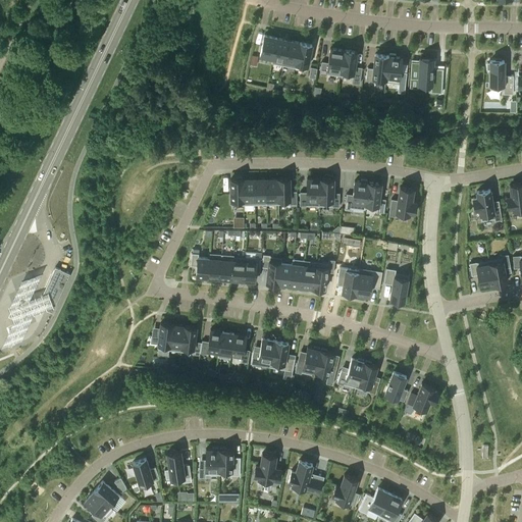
[(260,55),(272,58),(277,37),(264,35),(260,55)]
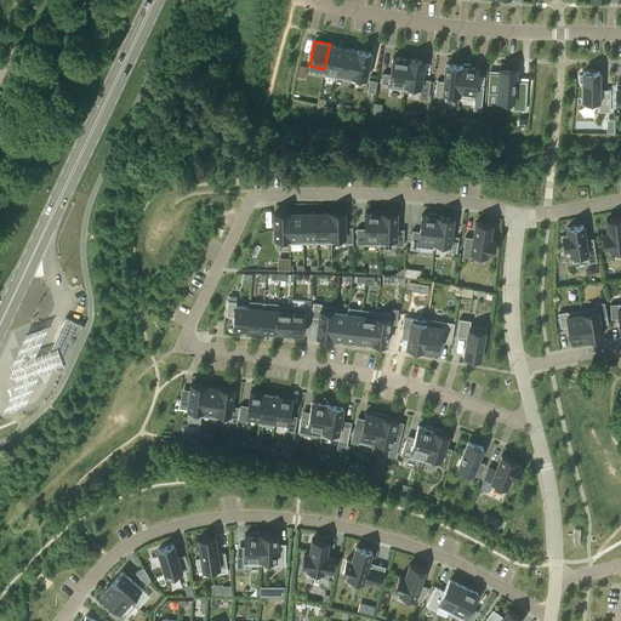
[(324,69),(323,74),(337,78),(343,47),(330,44),(324,69)]
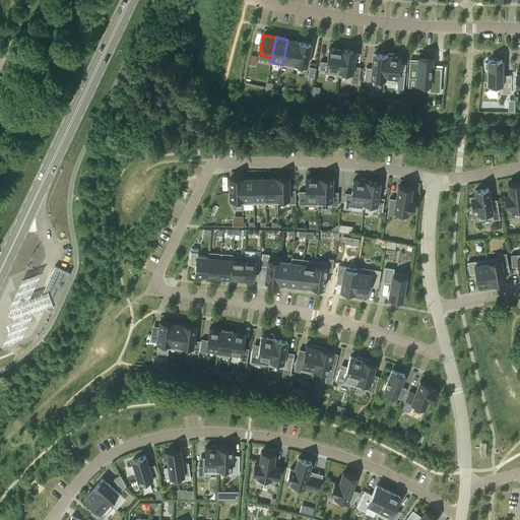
[(294,67),(299,42),(287,40),(282,65),(294,67)]
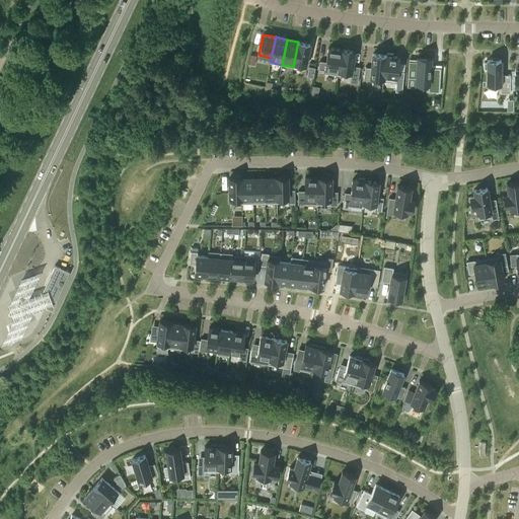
[(298,42),(293,67),(305,69),(310,44),(298,42)]
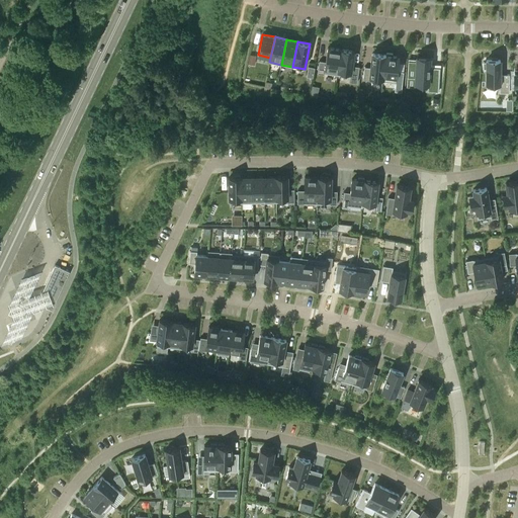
[(337,75),(341,49),(328,48),(326,62),(319,61),(318,73),(324,74),(324,73),(337,75)]
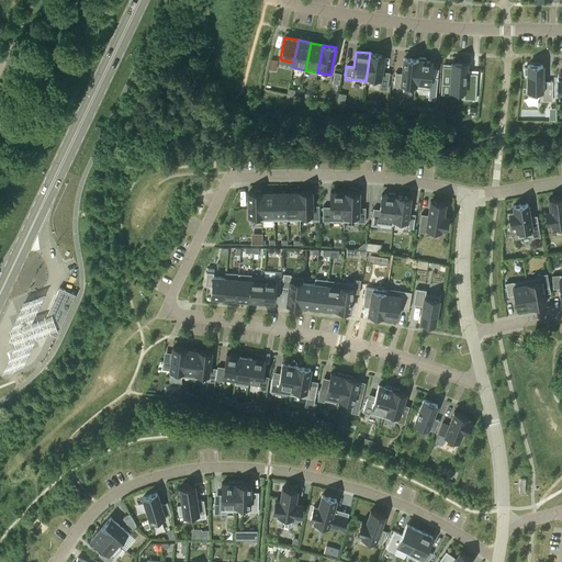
[(366,81),(380,83),(379,89),(388,90),(390,71),(382,70),(384,55),(370,53),(366,81)]
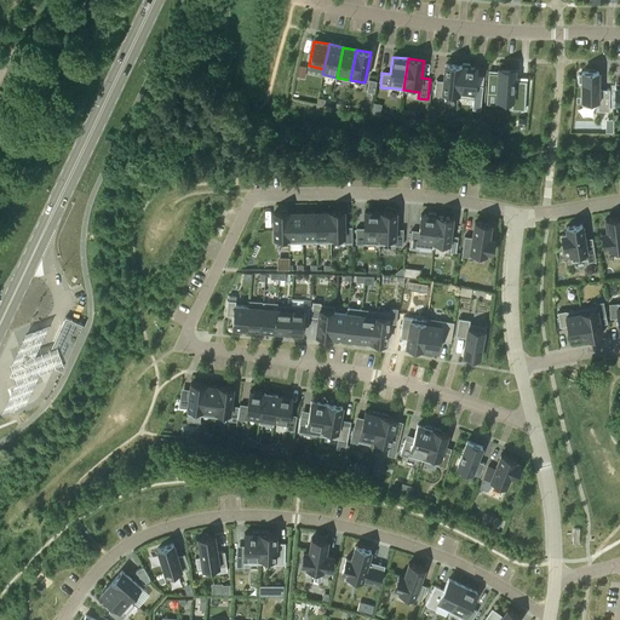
[(458,96),(457,96),(457,98),(474,99),(472,109),(480,110),(483,86),(475,85),(477,67),(470,67),(470,64),(463,63),(463,65),(461,65),(458,96)]
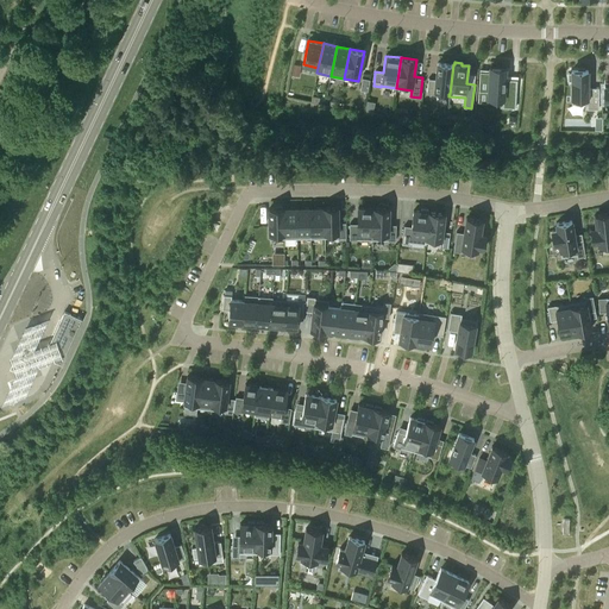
[(434,93),(449,94),(450,94),(453,64),(438,63),(435,80),(428,79),(427,93),(434,94),(434,93)]
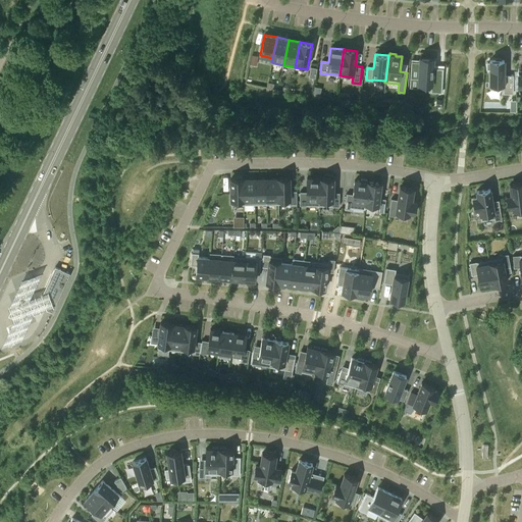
[(418,84),(431,85),(430,92),(441,93),(444,68),(433,67),(433,58),(419,57),(418,84)]
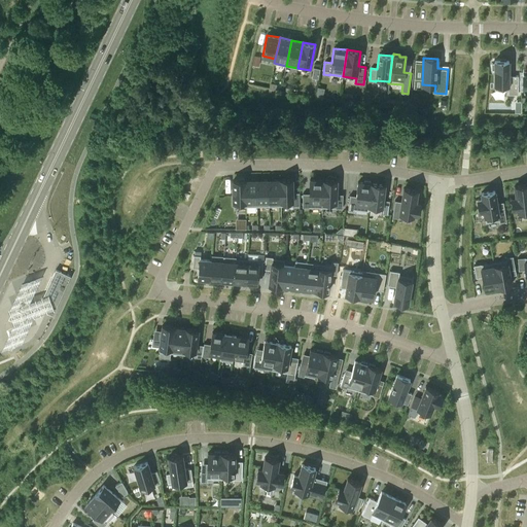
[(494,90),(507,90),(507,94),(518,94),(518,75),(508,75),(508,61),(494,61),(494,63),(491,63),(491,72),(494,72),(494,90)]
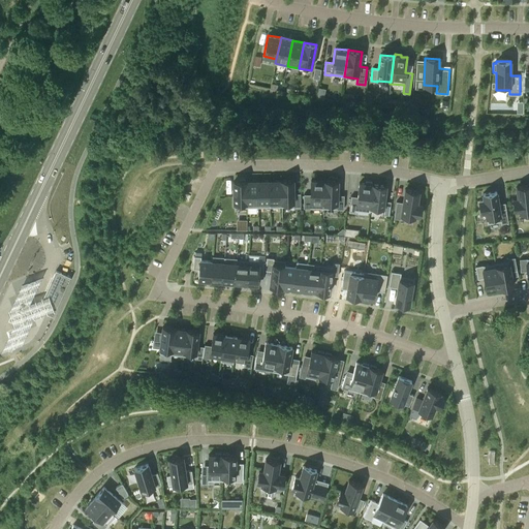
[(246,208),(246,181),(245,181),(245,179),(239,179),(239,181),(234,181),(234,208),(246,208)]
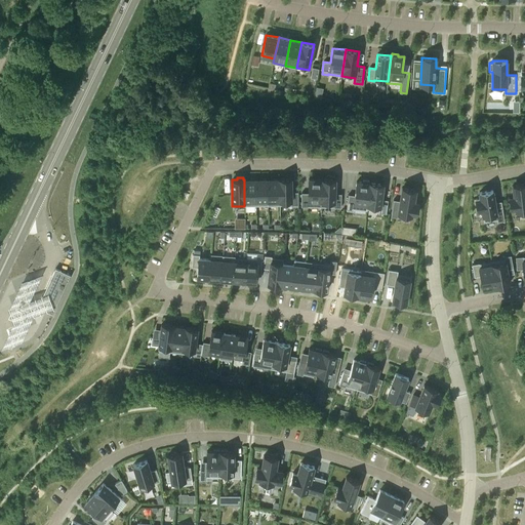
[(280,205),(279,178),(268,179),(268,205),(280,205)]
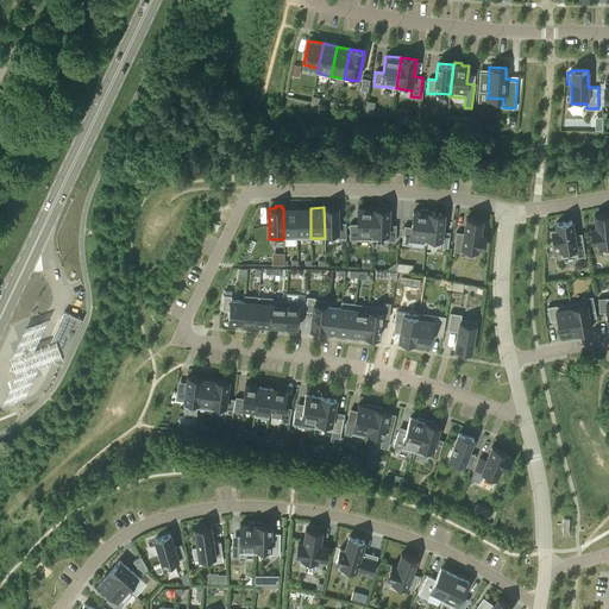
[(338,207),(324,207),(325,238),(346,237),(346,223),(338,223),(338,207)]
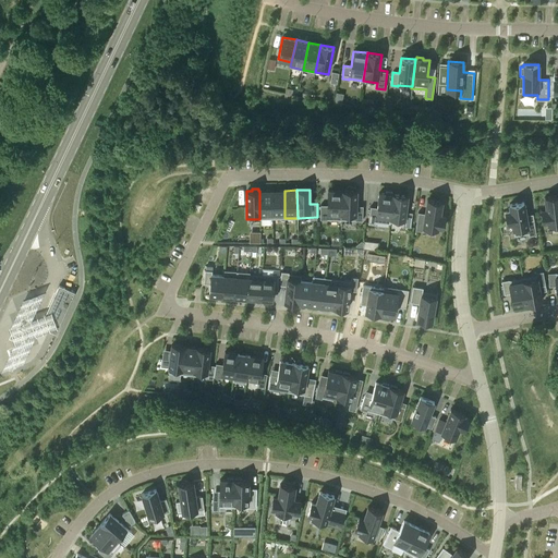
[(320,204),(320,219),(341,219),(342,191),(328,190),(327,205),(320,204)]
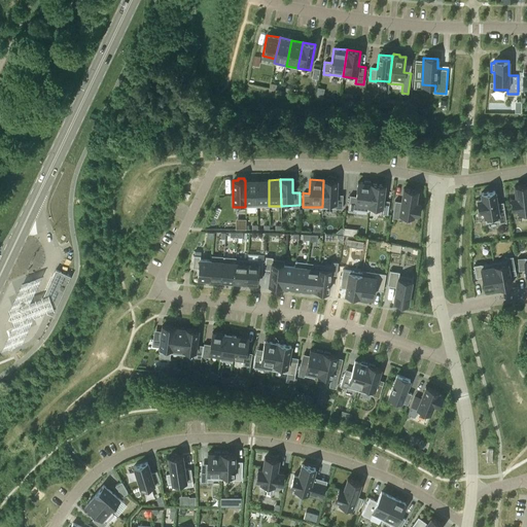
[(245,207),(257,206),(256,180),(245,180),(245,207)]
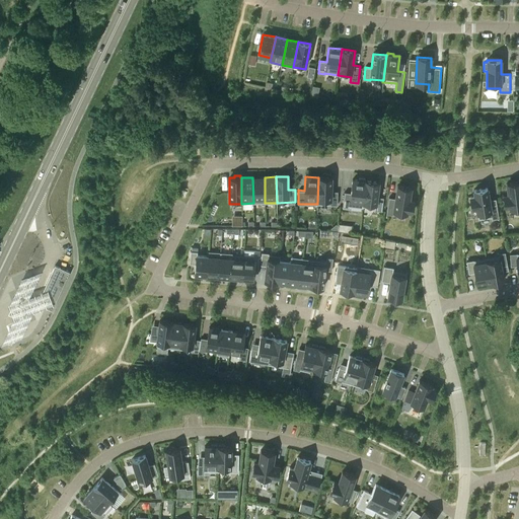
[(265,177),(252,177),(253,203),(265,203),(265,177)]
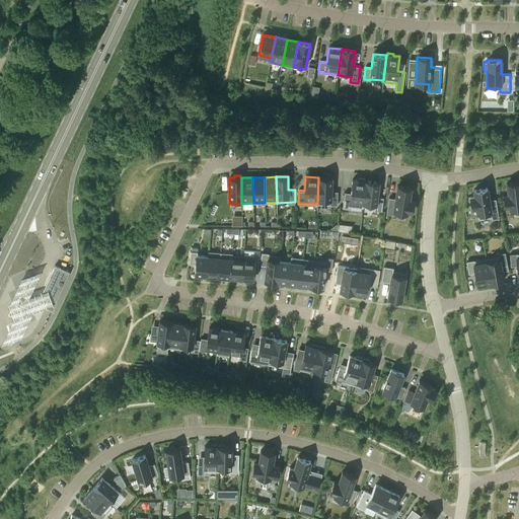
[(318,177),(317,204),(337,205),(338,192),(331,192),(331,177),(318,177)]
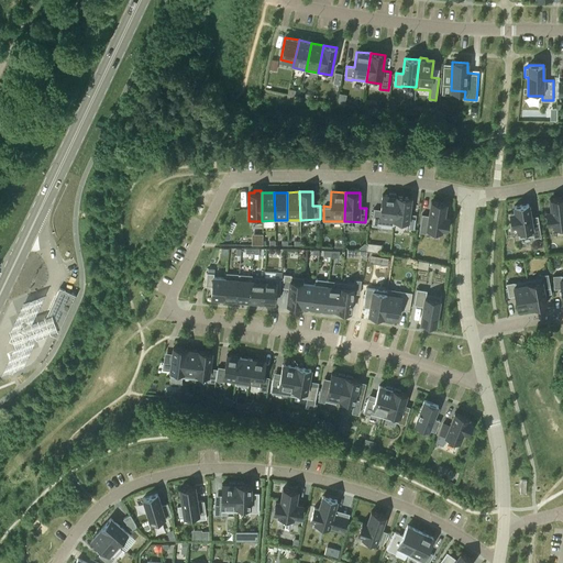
[(394,223),(397,196),(396,196),(396,194),(389,192),(389,195),(382,195),(381,209),(374,208),(372,225),(379,227),(379,223),(394,225),(394,224),(394,223)]
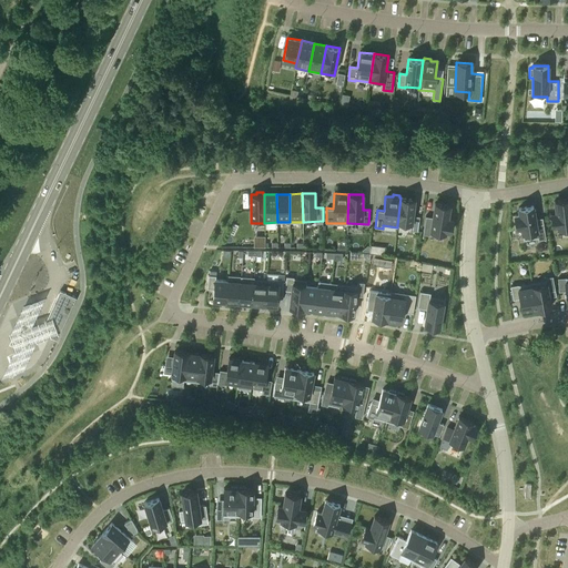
[(415,200),(401,198),(397,225),(397,226),(411,227),(411,230),(418,231),(419,215),(413,215),(415,200)]
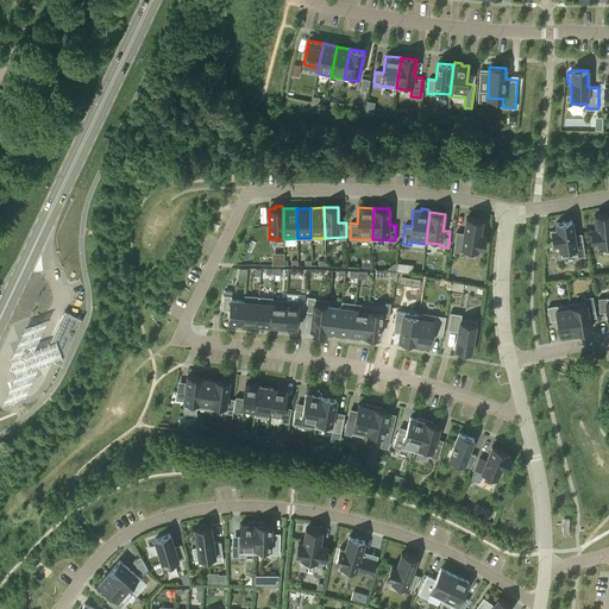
[(608,212),(595,214),(596,227),(590,228),(592,243),(597,242),(598,248),(608,246),(608,212)]
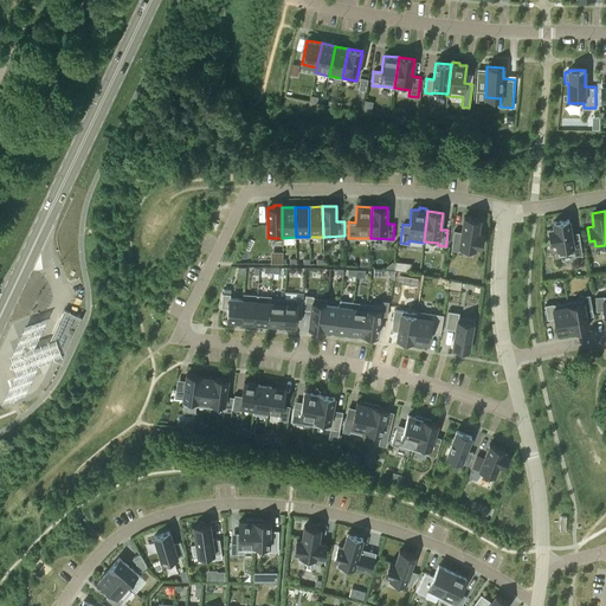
[(475,249),(476,246),(481,247),(483,233),(477,233),(479,219),(464,216),(462,231),(455,230),(451,250),(458,251),(459,246),(475,249)]
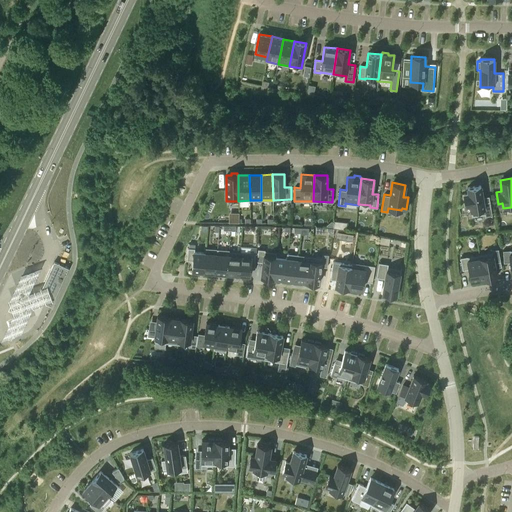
[(490,201),(483,202),(481,185),(467,187),(468,193),(463,194),(465,205),(470,204),(472,216),(484,214),(485,216),(492,215),(490,201)]
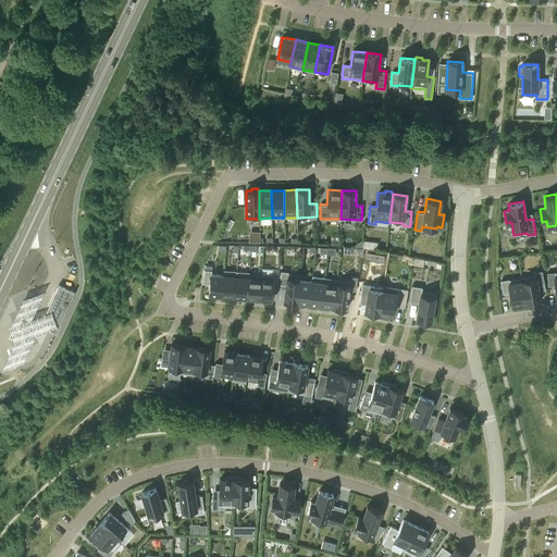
[(210,284),(209,294),(222,295),(223,275),(211,274),(212,265),(206,265),(206,270),(205,270),(202,283),(210,284)]
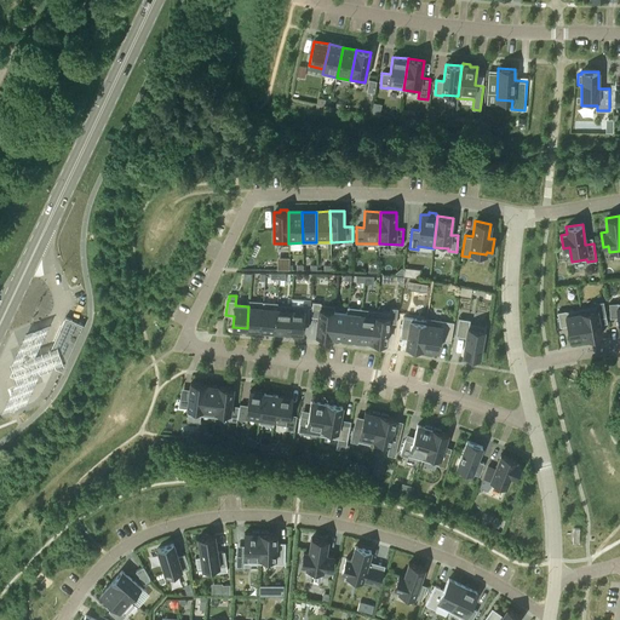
[(248,306),(247,328),(260,329),(263,302),(248,300),(248,306)]
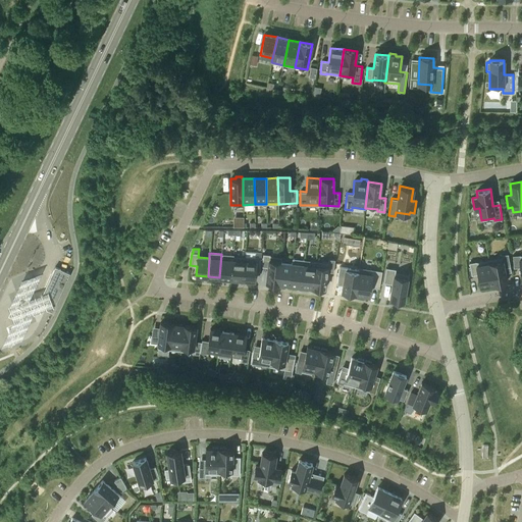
[(221,254),(219,277),(231,278),(232,256),(233,256),(233,255),(221,254)]
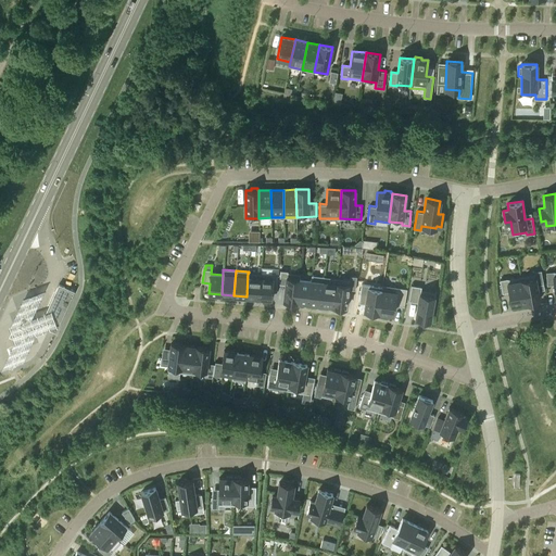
[(283,300),(297,301),(299,279),(300,279),(300,274),(288,273),(288,270),(280,270),(279,283),(286,285),(283,300)]
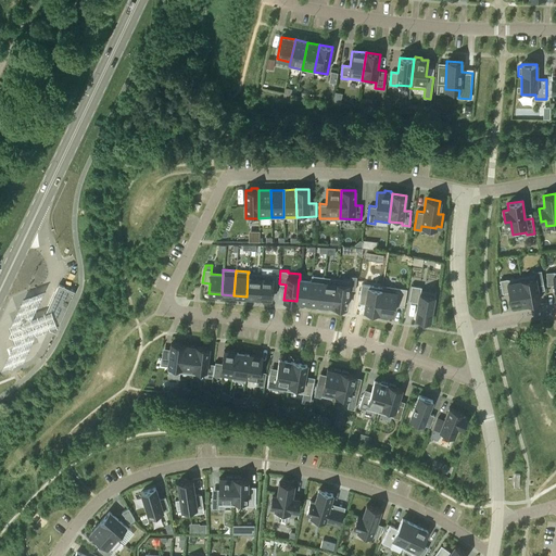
[(247,297),(258,298),(261,274),(249,273),(248,273),(247,297)]
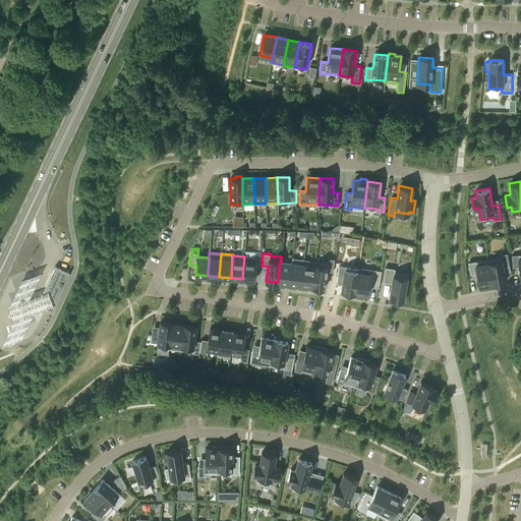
[(488,263),(493,283),(506,281),(504,269),(510,268),(507,255),(501,256),(502,259),(488,263)]
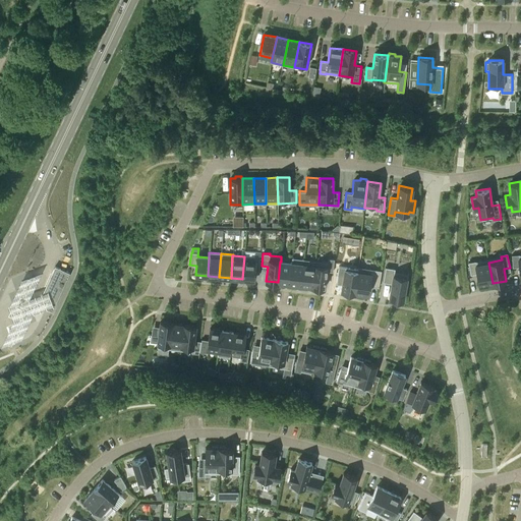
[(261,257),(244,256),(242,279),(254,280),(254,273),(259,274),(261,257)]
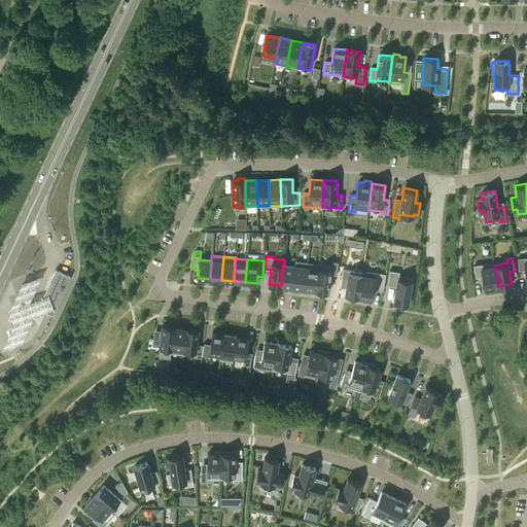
[(292,287),(305,288),(308,262),(295,260),(294,266),(295,266),(292,287)]
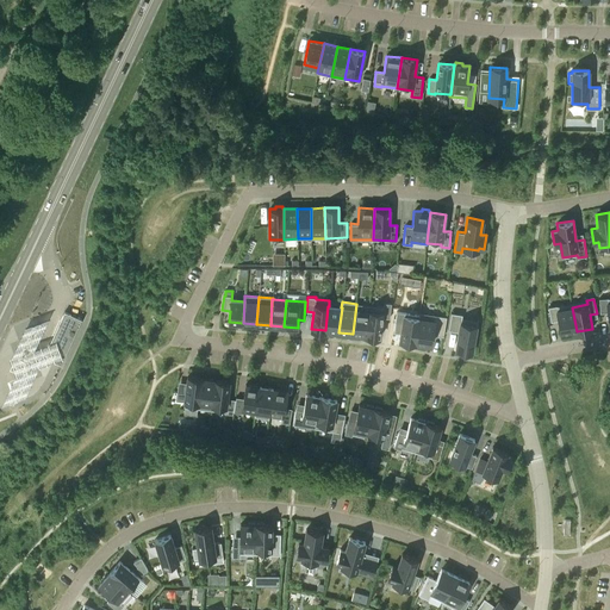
[(384,306),(369,305),(366,335),(366,337),(373,338),(373,336),(380,337),(383,317),(390,318),(391,303),(384,303),(384,306)]
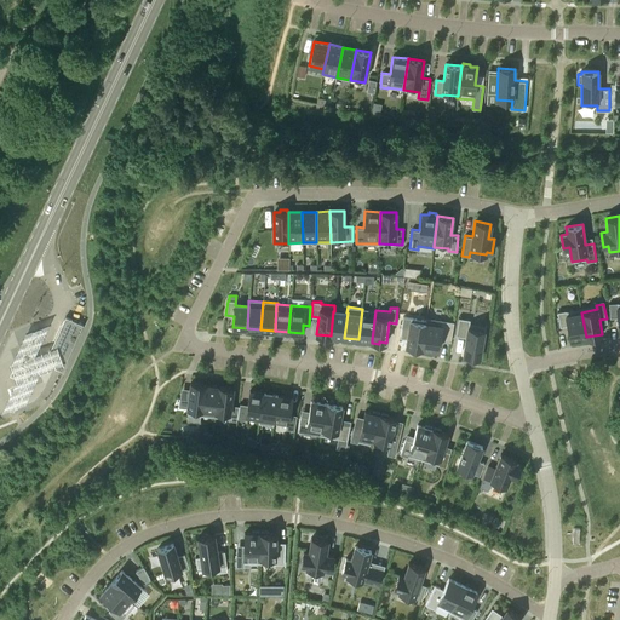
[(570,340),(586,337),(581,313),(580,308),(557,311),(560,326),(567,325),(570,340)]
